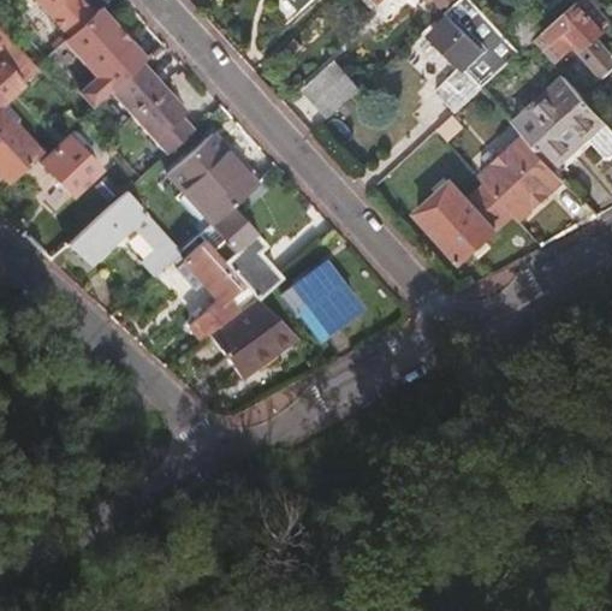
[(33,0),(66,37),(91,15),(77,0),(33,0)]
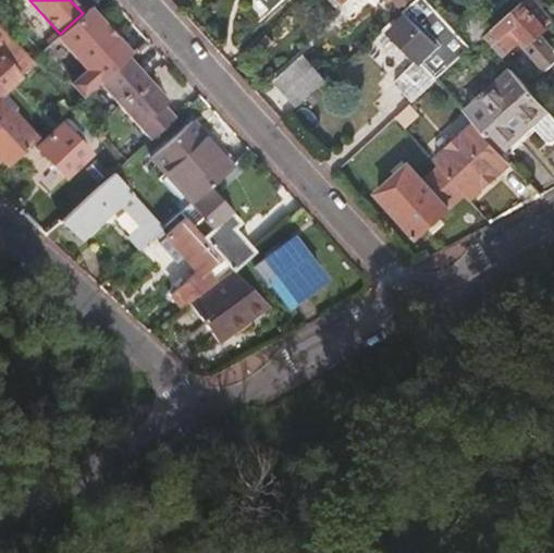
[(337,0),(342,4),(345,0),(395,0),(405,10),(415,0),(337,0)]
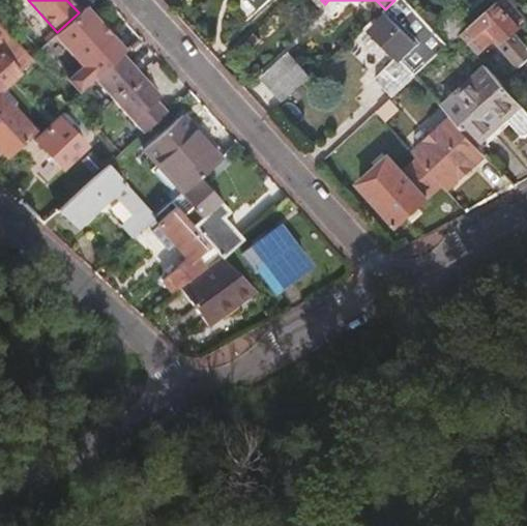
[(391,97),(414,78),(449,45),(431,23),(408,0),(394,0),(385,9),(384,10),(388,15),(372,30),(396,54),(372,77),(391,97)]
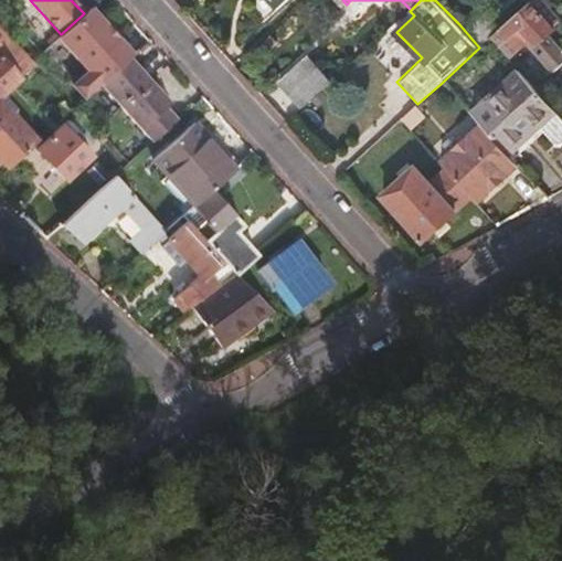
[(542,0),(531,0),(497,31),(488,40),(509,62),(531,42),(536,48),(554,30),(551,28),(560,19),(542,0)]
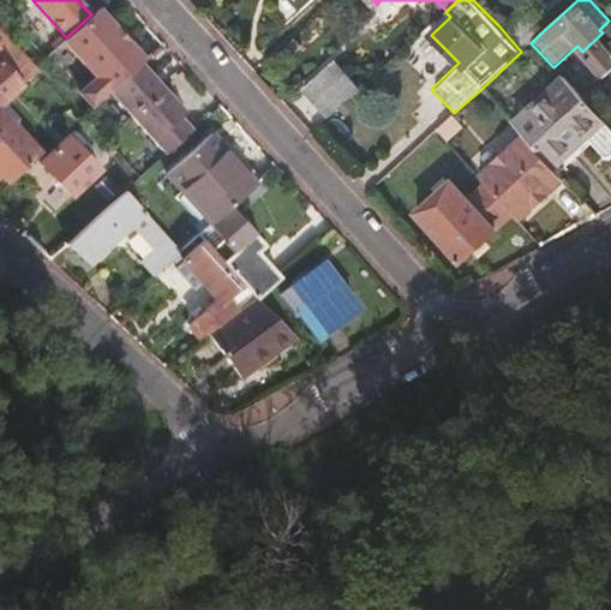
[(131,47),(96,9),(91,15),(66,37),(61,41),(95,78),(79,93),(93,108),(136,70),(123,55),(131,47)]
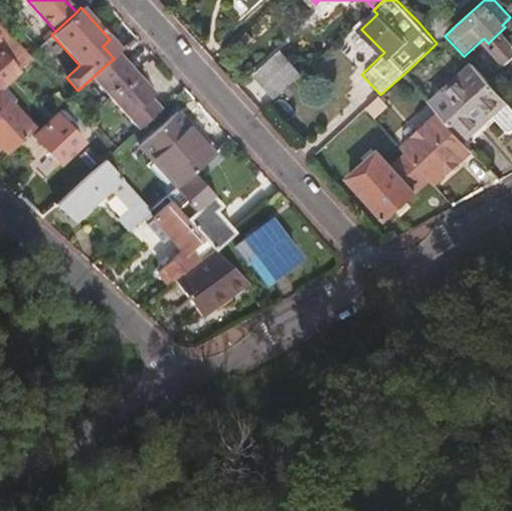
[(434,8),(418,22),(437,43),(445,36),(453,28),(434,8)]
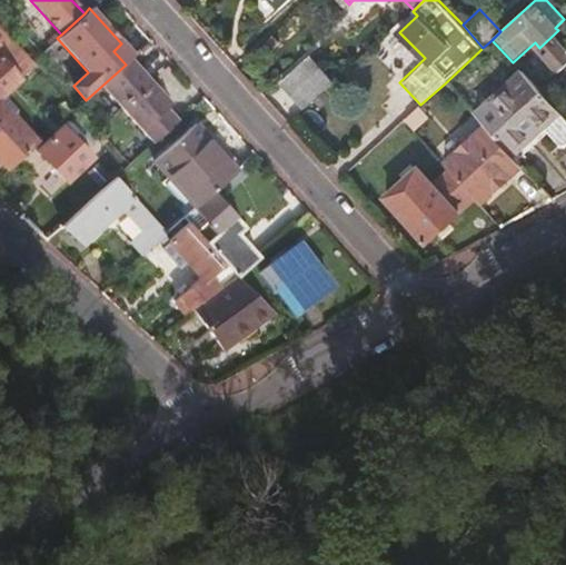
[(543,52),(539,48),(535,42),(513,62),(520,71),(543,52)]
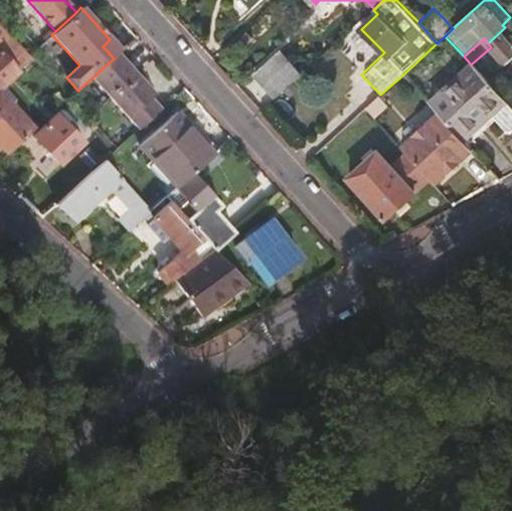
[(121,51),(110,39),(103,46),(114,58),(121,51)]
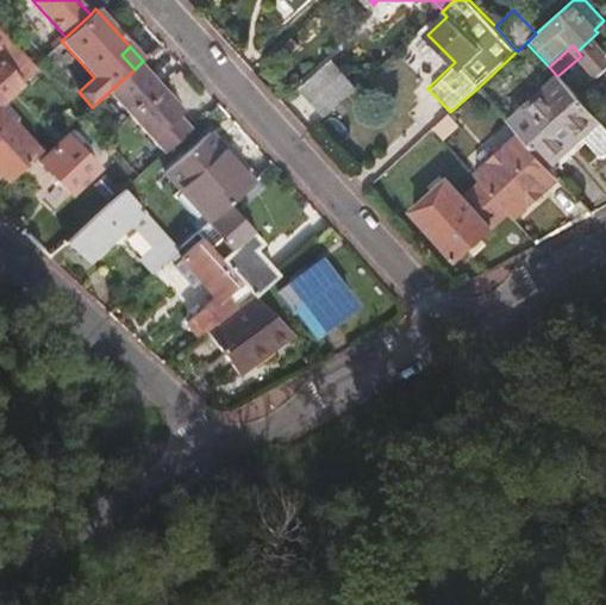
[(0,99),(16,86),(8,80),(24,66),(6,48),(0,52),(0,99)]
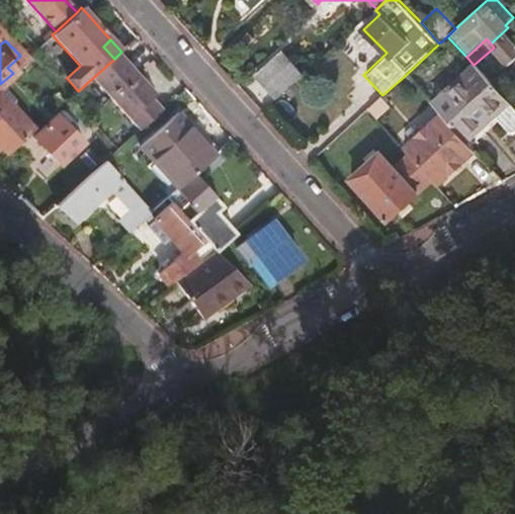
[(258,76),(278,99),(304,76),(282,53),(258,76)]
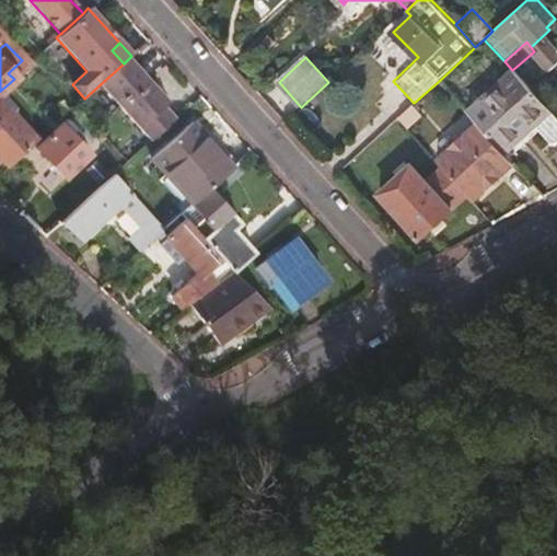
[(8,73),(14,79),(26,66),(22,60),(8,73)]
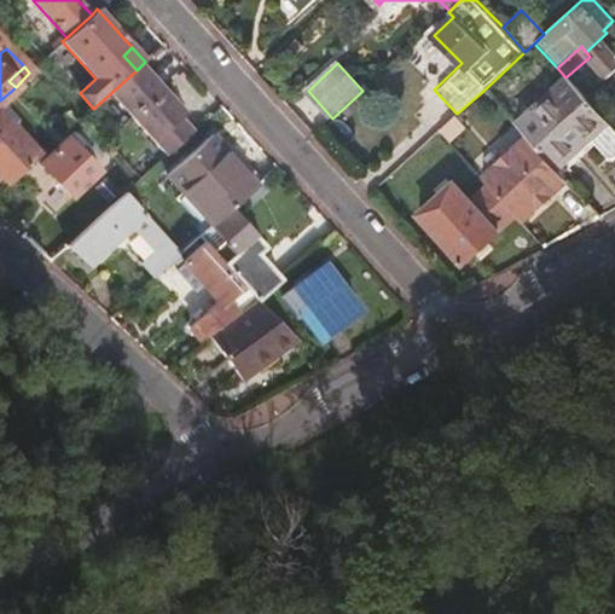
[(524,137),(556,173),(590,143),(604,158),(614,158),(614,132),(566,77),(514,126),(524,137)]
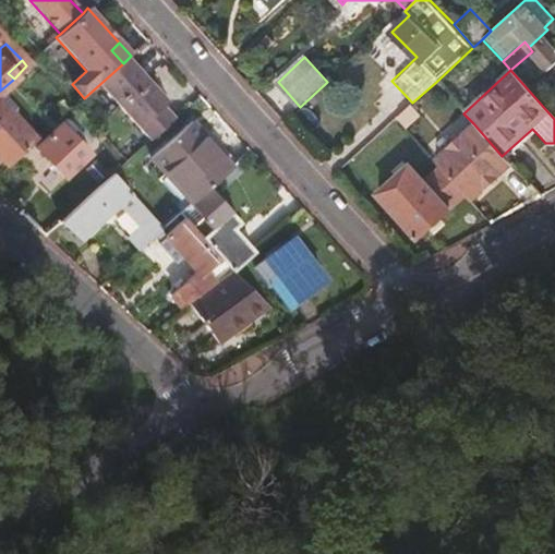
[(137,110),(155,129),(179,107),(161,88),(137,110)]
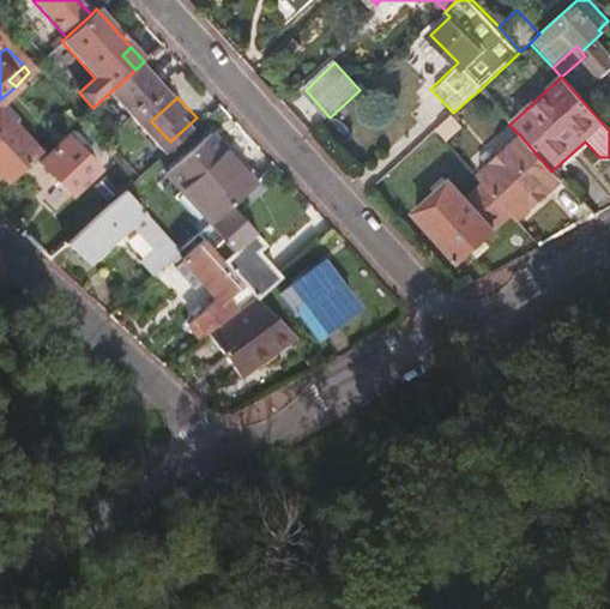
[(1,100),(0,101),(0,173),(10,184),(41,155),(13,124),(19,119),(1,100)]
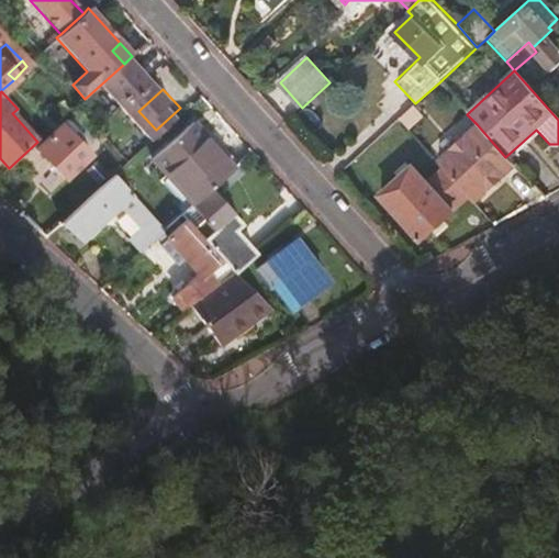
[(413,109),(395,119),(403,132),(421,122),(413,109)]
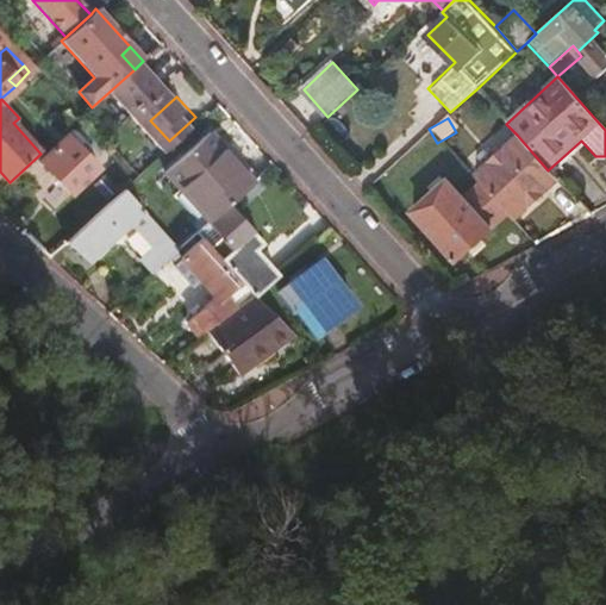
[(556,180),(548,170),(517,135),(474,174),(481,182),(511,214),(513,217),(556,180)]
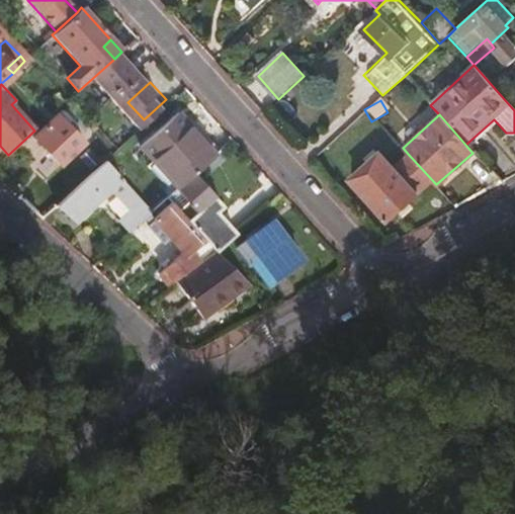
[(83,143),(57,115),(33,137),(51,155),(53,158),(60,164),(83,143)]
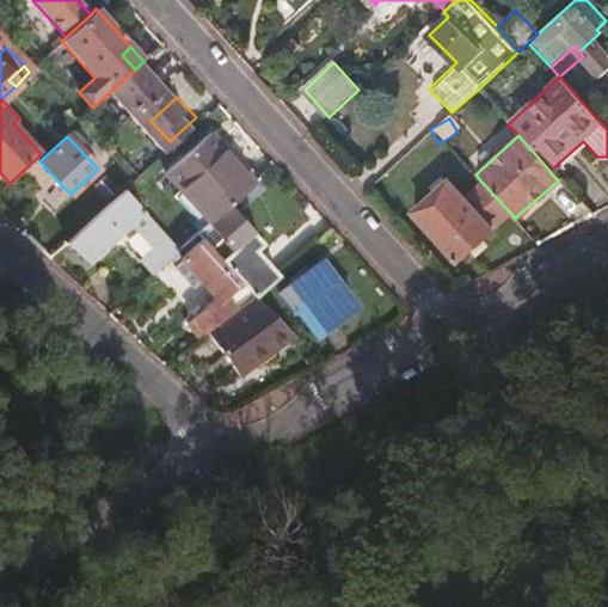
[(161,178),(204,226),(226,207),(250,186),(206,139),(161,178)]
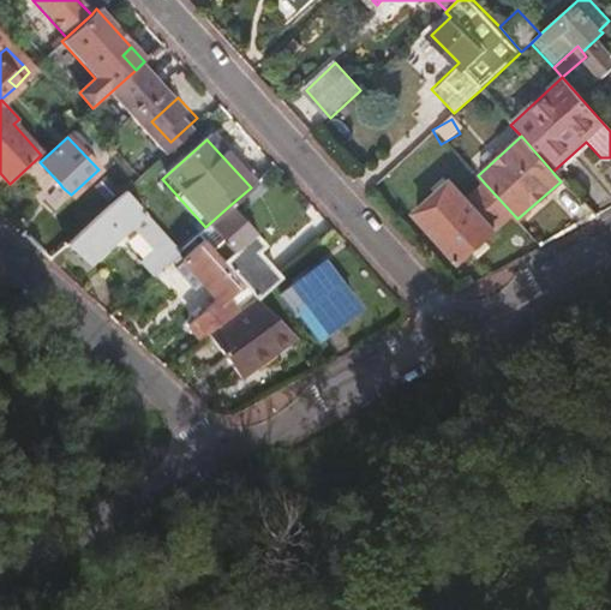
[(437,192),(414,211),(459,262),(496,231),(493,228),(511,213),(485,184),(468,199),(478,210),(463,222),(437,192)]
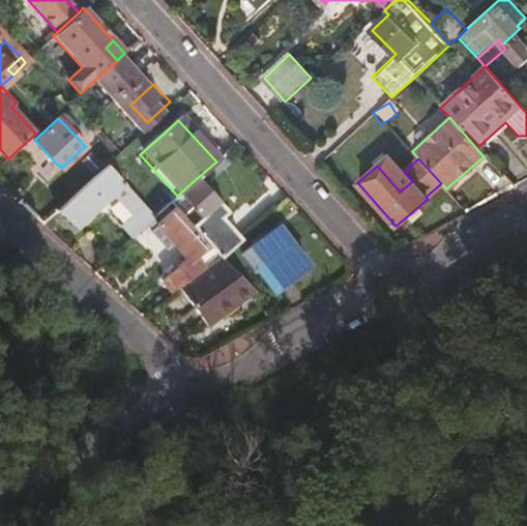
[(61,168),(54,162),(42,173),(49,179),(61,168)]
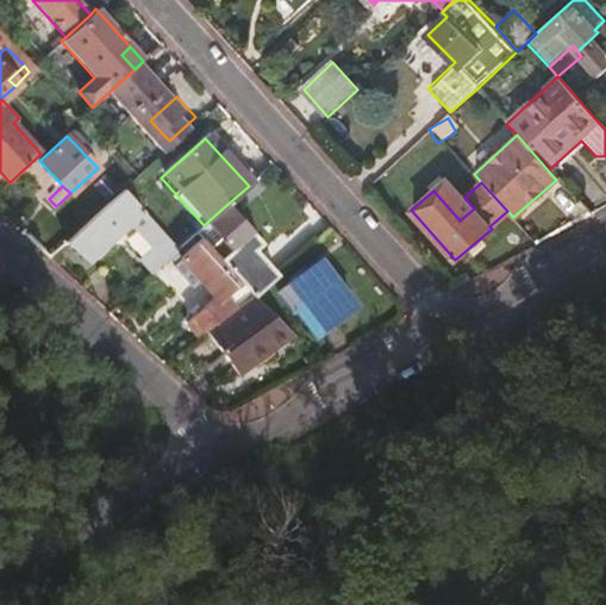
[(80,228),(73,235),(92,256),(126,225),(148,249),(138,257),(150,273),(179,247),(125,186),(80,228)]
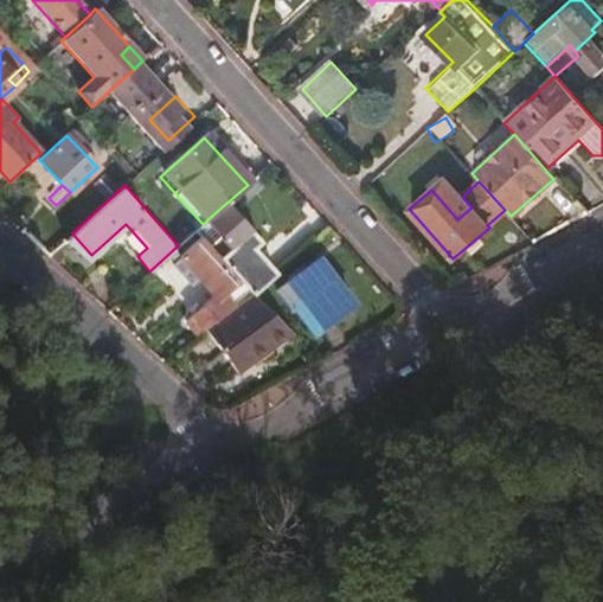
[(203,224),(193,232),(241,283),(250,294),(251,296),(275,276),(250,250),(258,243),(224,205),(203,224)]
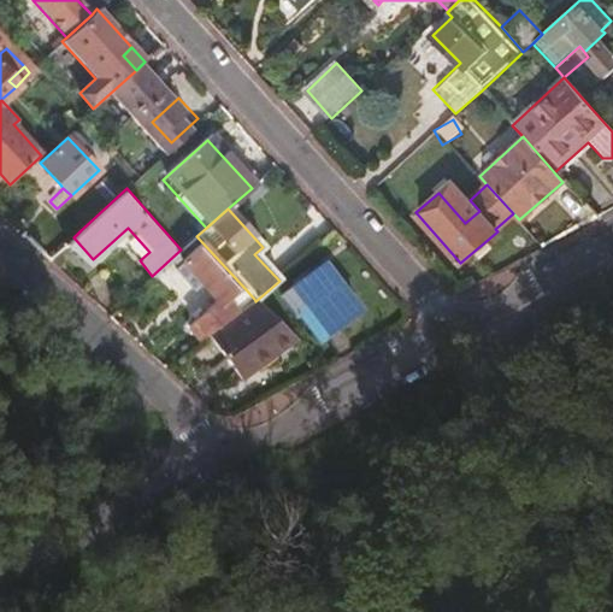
[(278,276),(324,234),(311,218),(264,260),(278,276)]
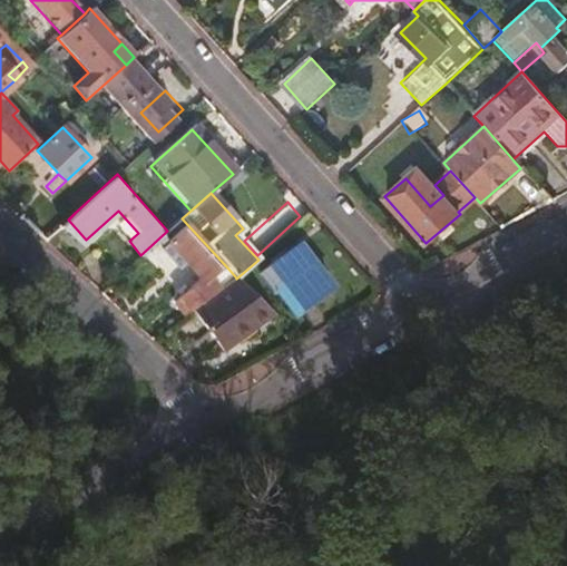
[(174,301),(185,313),(192,309),(235,276),(226,266),(222,270),(185,230),(169,243),(201,277),(174,301)]
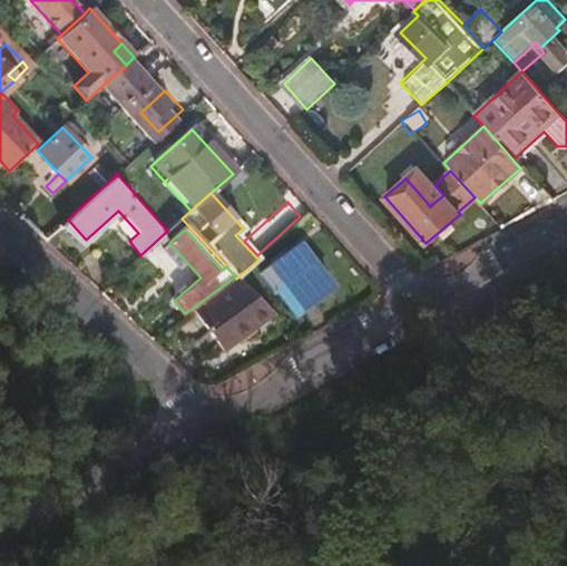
[(328,288),(296,247),(276,262),(277,264),(256,280),(265,293),(269,292),(289,318),(328,288)]
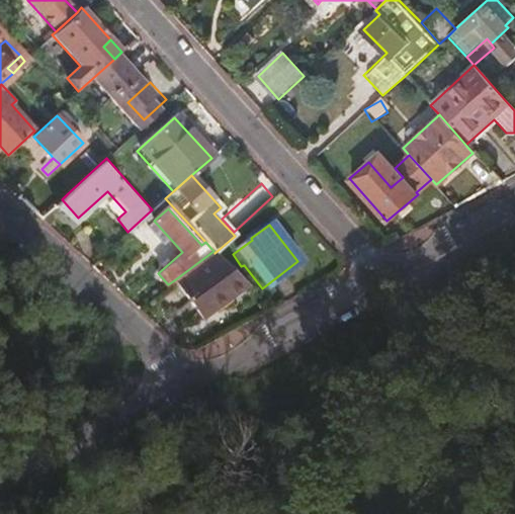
[(213,251),(174,280),(202,318),(226,301),(223,297),(242,282),(215,253),(213,251)]
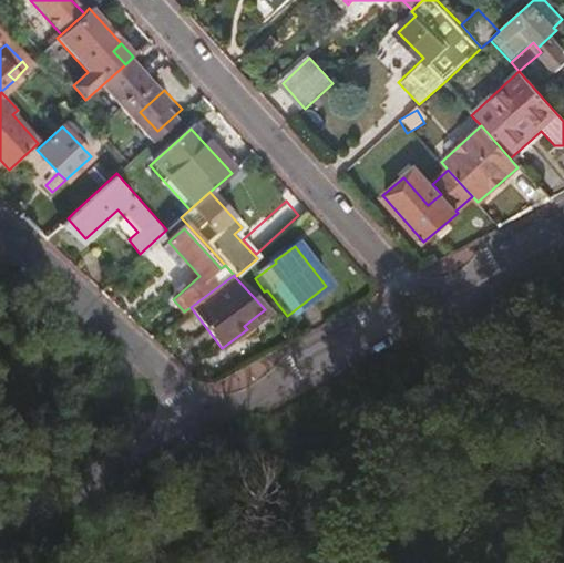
[(244,326),(247,329),(268,314),(265,309),(244,326)]
